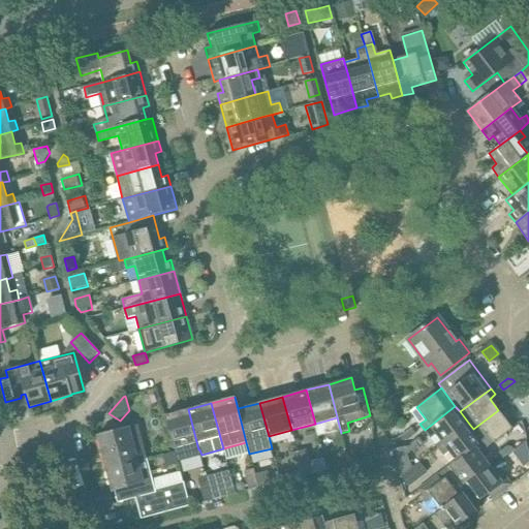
[(455,406),(425,430),(438,447),(469,424),(460,411),(455,406)]
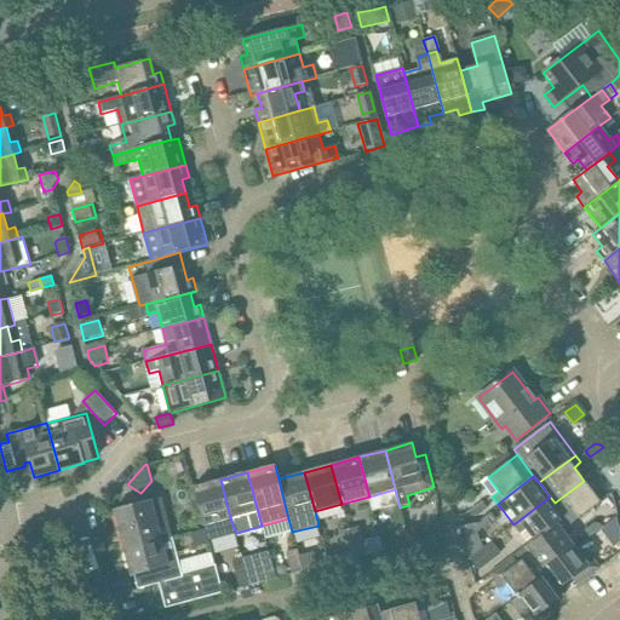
[(233,527),(220,480),(194,487),(205,526),(213,523),(216,532),(233,527)]
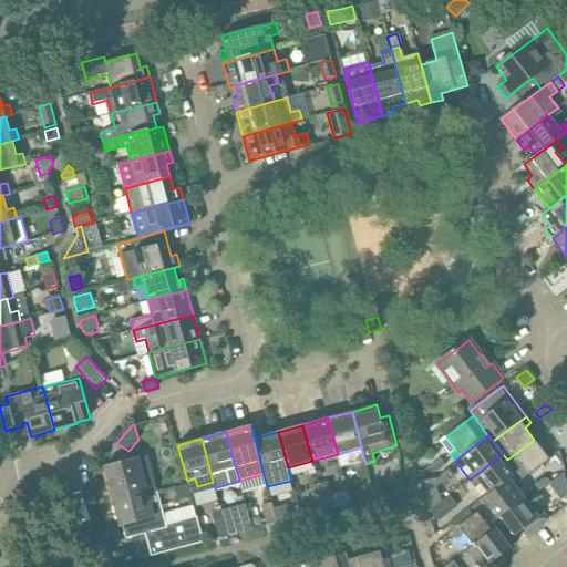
[(522,480),(555,455),(549,447),(544,452),(534,440),(507,460),(517,473),(522,480)]
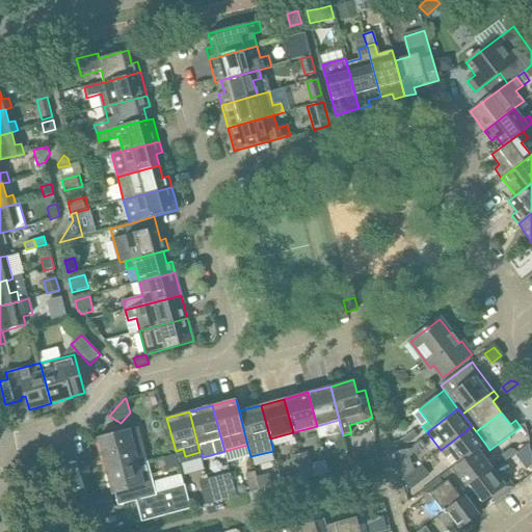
[(472,426),(441,450),(453,468),(459,463),(485,444),(476,431),(472,426)]
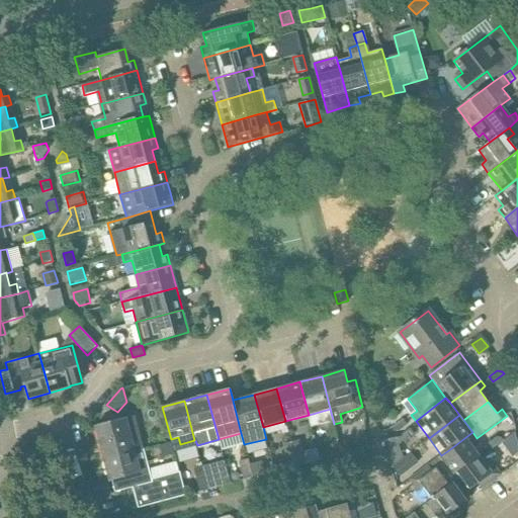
[(105,459),(144,449),(135,416),(98,426),(101,438),(99,438),(105,459)]
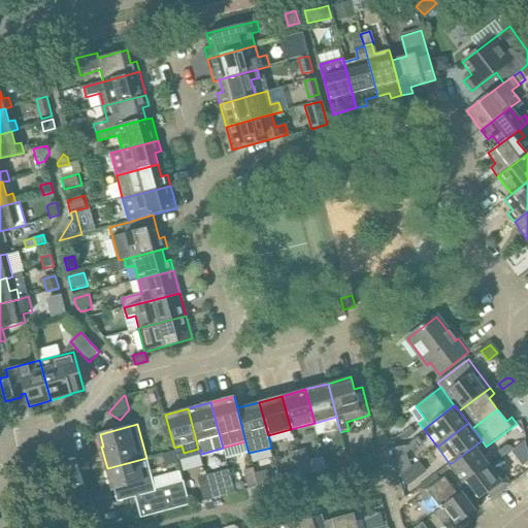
[(411,428),(400,436),(402,438),(406,439),(416,433),(411,428)]
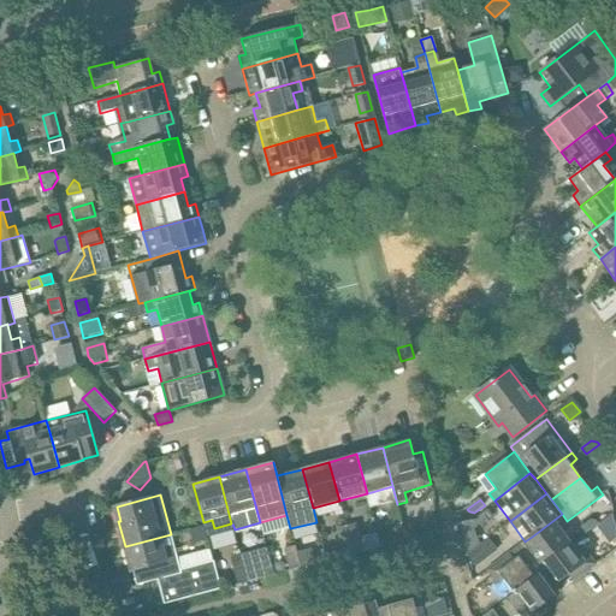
[(478,516),(477,522),(479,526),(492,515),(487,509),(478,516)]
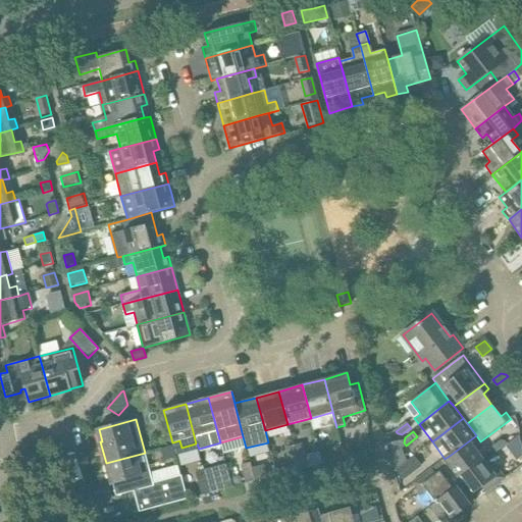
[(451,455),(445,459),(442,460),(447,466),(457,478),(482,460),(473,448),(480,441),(476,435),(451,455)]
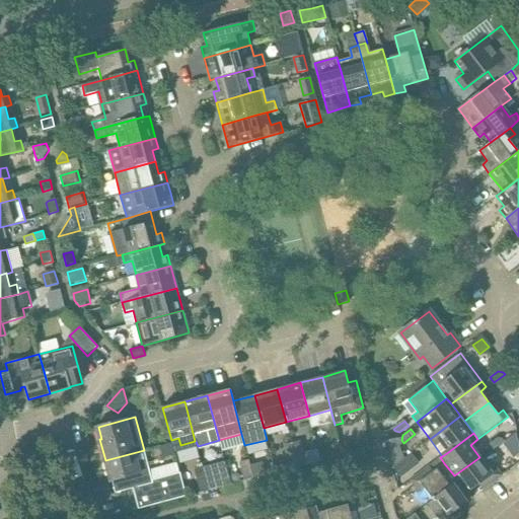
[(490,444),(494,449),(504,441),(502,439),(497,438),(490,444)]
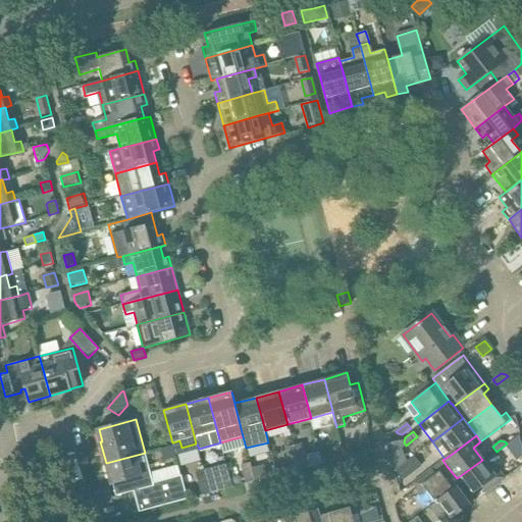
[(342,447),(345,458),(353,456),(350,445),(342,447)]
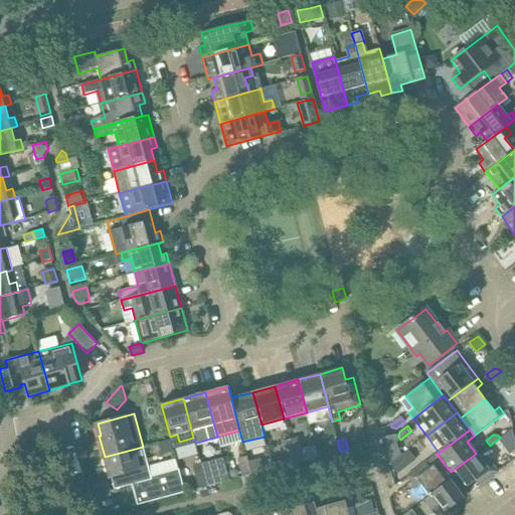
[(340,452),(337,441),(330,443),(333,454),(340,452)]
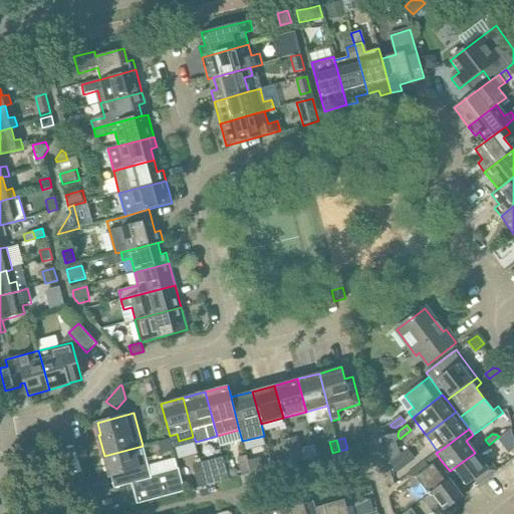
[(146,458),(143,446),(104,456),(109,477),(111,477),(114,489),(132,484),(152,479),(151,476),(146,458)]
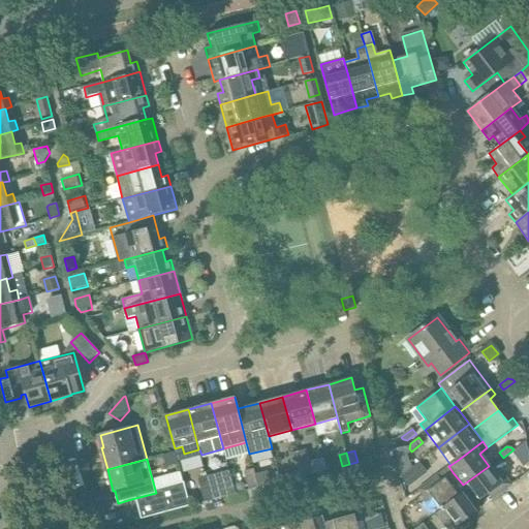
[(301,464),(304,475),(312,473),(309,462),(301,464)]
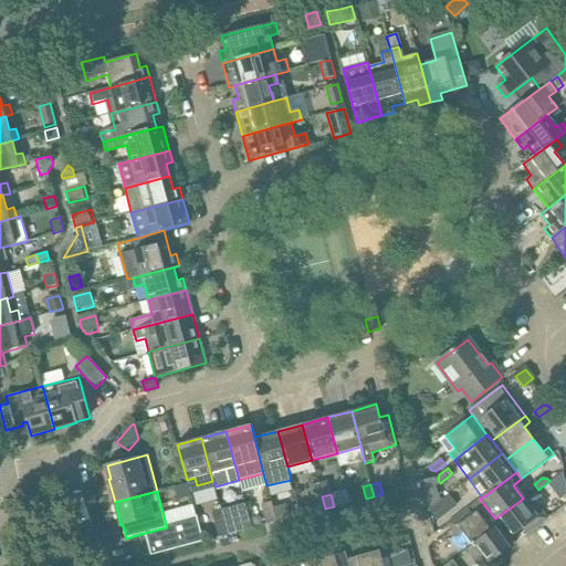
[(317,511),(325,509),(322,496),(314,499),(317,511)]
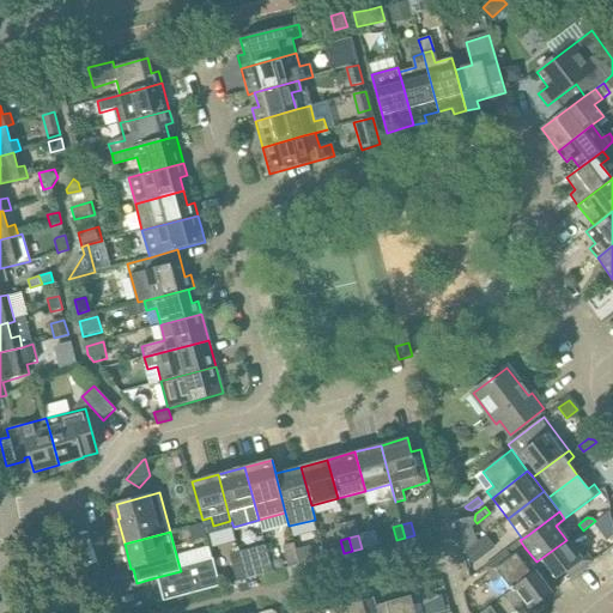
[(520,540),(507,551),(511,557),(525,547),(520,540)]
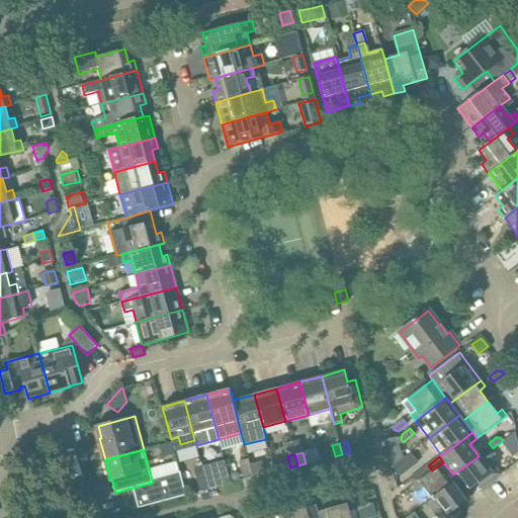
[(492,463),(487,467),(479,456),(453,475),(457,480),(467,492),(478,484),(482,490),(496,479),(492,473),(497,469),(492,463)]
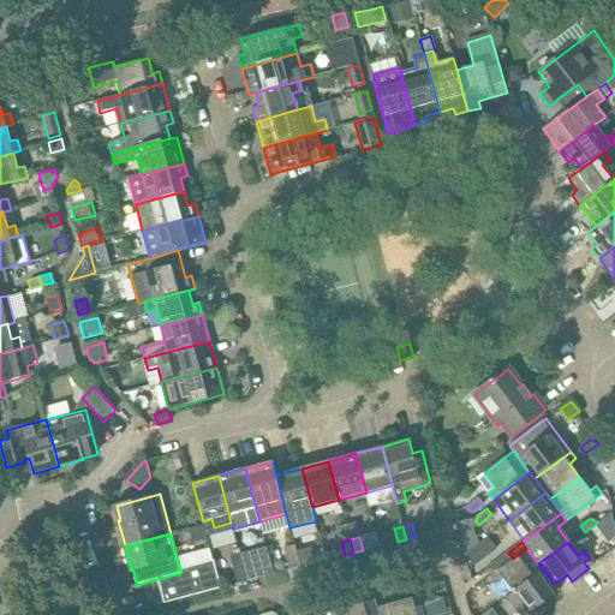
[(477,544),(466,553),(476,566),(487,557),(477,544)]
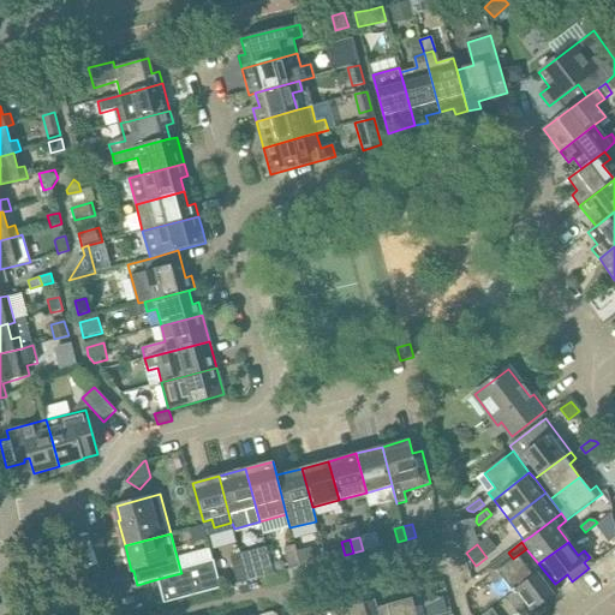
[(300,567),(297,554),(294,545),(285,548),(291,569),(300,567)]
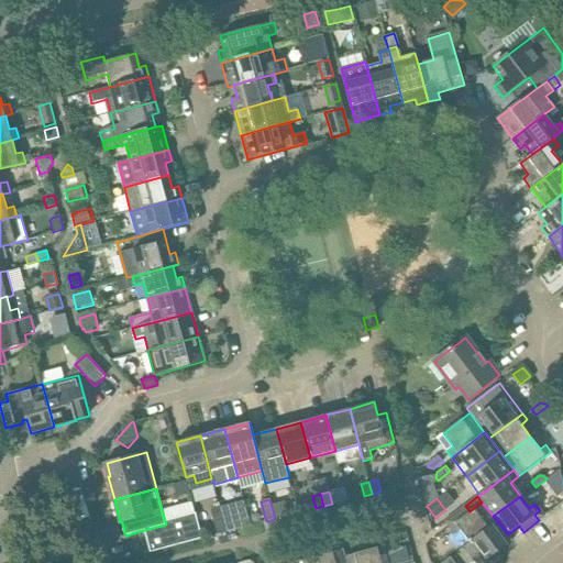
[(229,506),(220,508),(223,520),(227,532),(238,529),(250,526),(245,508),(243,501),(229,506)]
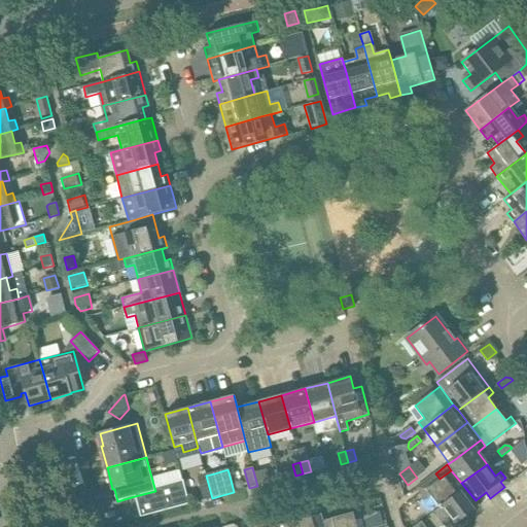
[(440,507),(465,488),(461,483),(451,470),(440,479),(435,473),(422,484),(426,489),(420,493),(425,500),(430,496),(440,507)]
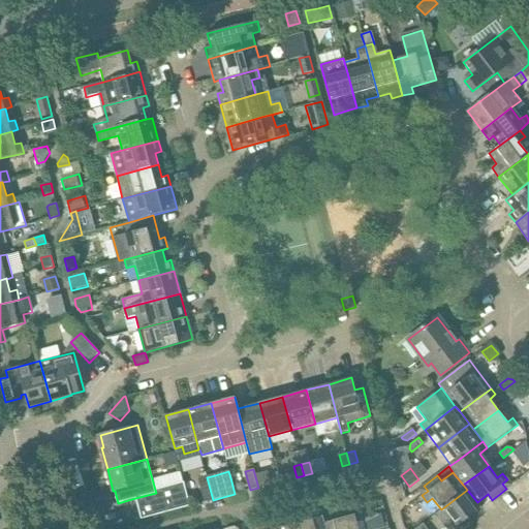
[(268,473),(255,476),(258,488),(271,485),(268,473)]
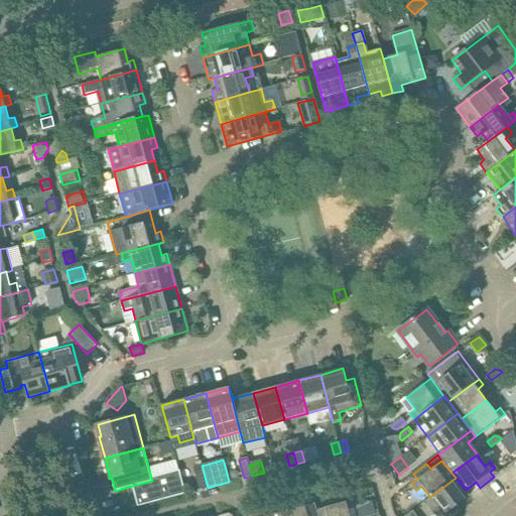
[(205,477),(202,466),(195,468),(198,479),(205,477)]
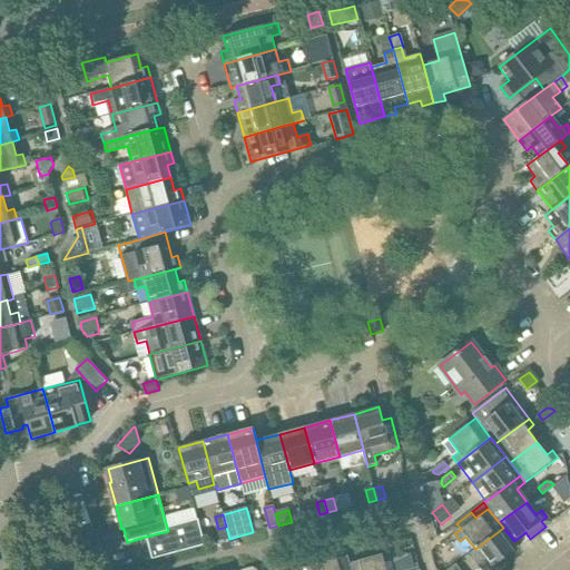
[(146,537),(153,559),(205,546),(198,520),(167,528),(168,531),(146,537)]
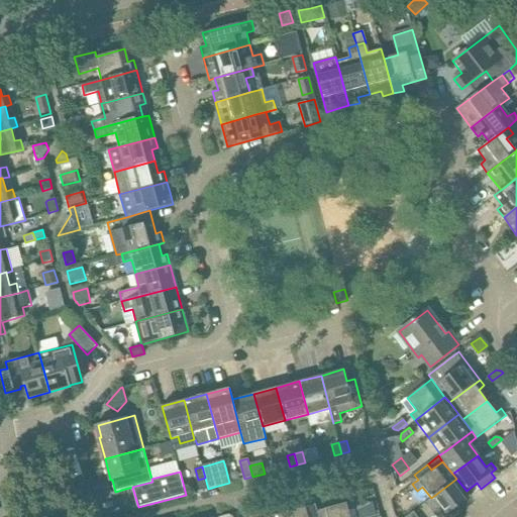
[(458,506),(471,497),(467,491),(456,479),(431,498),(426,502),(436,516),(442,516),(444,516),(445,516),(453,516),(462,511),(458,506)]
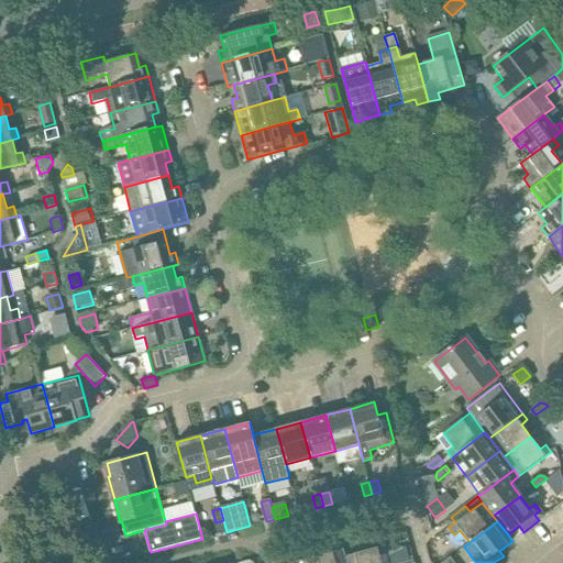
[(388,562),(384,545),(377,548),(375,541),(357,545),(360,552),(345,556),(344,556),(345,562),(388,562)]
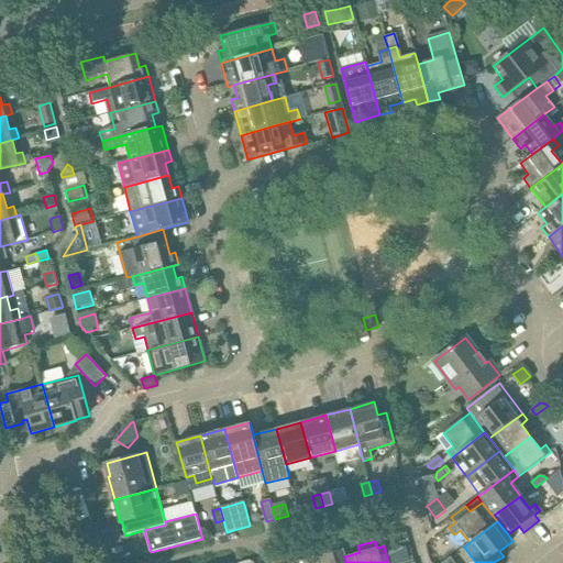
[(345,562),(344,556),(345,556),(343,549),(302,560),(302,562),(345,562)]
